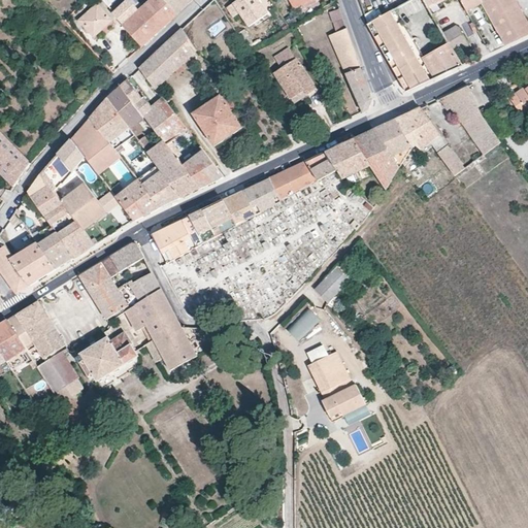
[(164,0),(151,0),(139,10),(137,12),(132,18),(125,24),(124,25),(142,46),(178,14),(164,0)]
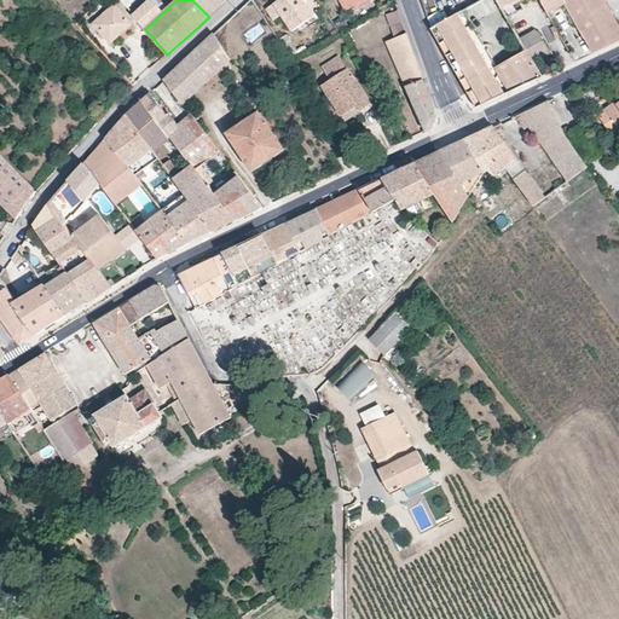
[(224,0),(192,0),(209,17),(226,1),(224,0)]
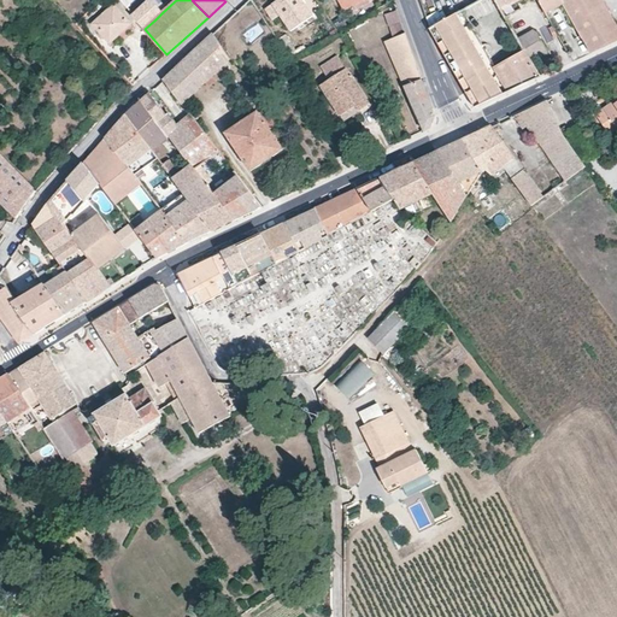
[(301,0),(286,0),(285,1),(283,0),(278,0),(265,10),(272,19),(280,15),(291,30),(312,16),(301,0)]
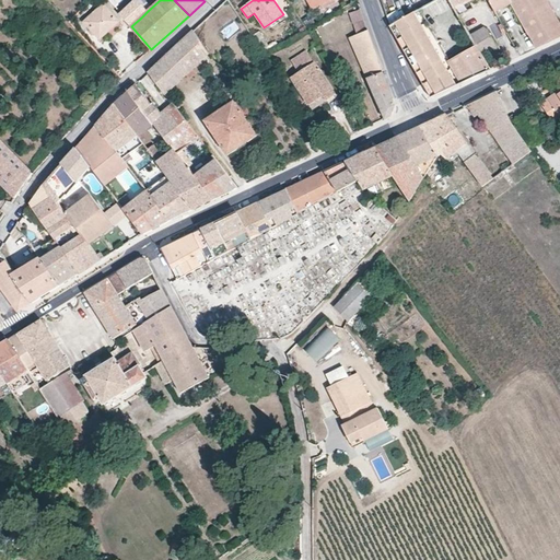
[(306,0),(313,10),(318,7),(321,11),(336,2),(335,0),(306,0)]
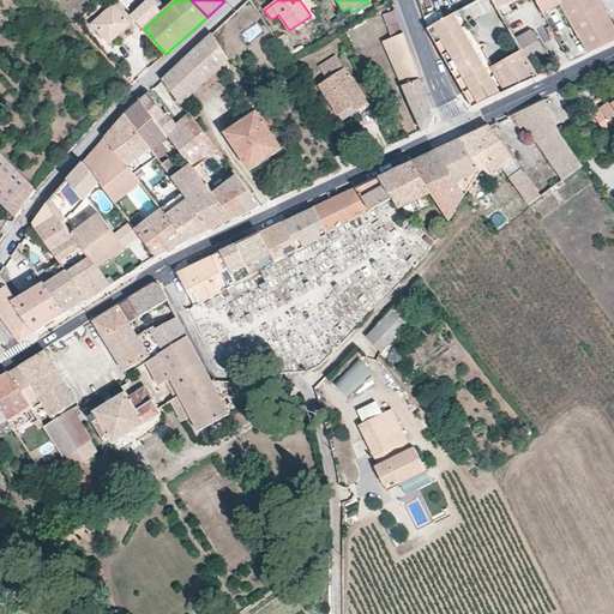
[(561,2),(559,0),(535,0),(542,12),(553,6),(553,7),(561,2)]
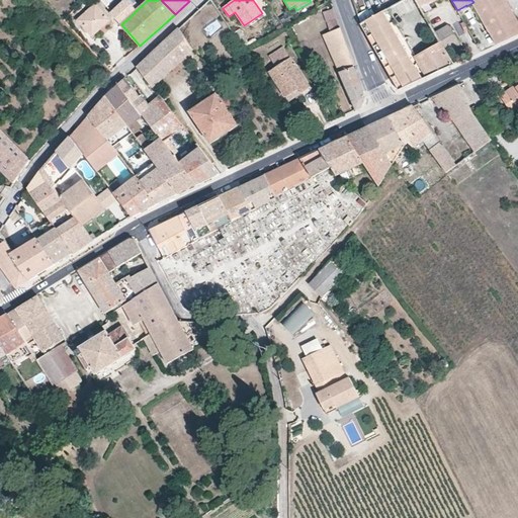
[(517,33),(517,20),(506,0),(471,0),(473,2),(497,44),(517,33)]
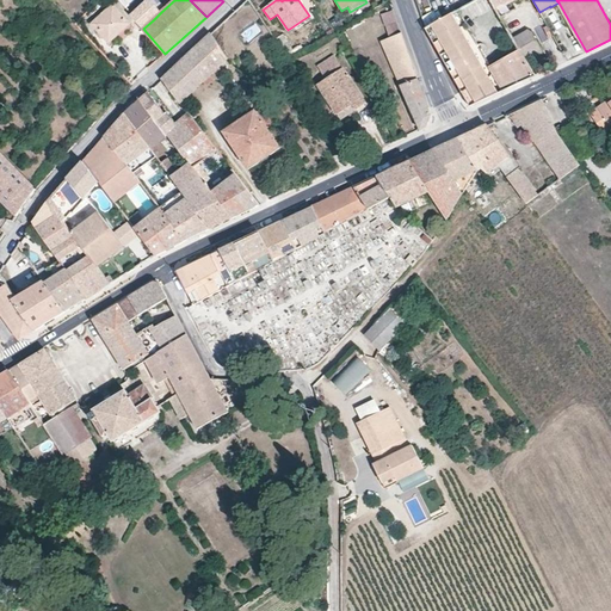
[(149,4),(147,1),(133,13),(144,28),(153,20),(159,14),(149,4)]
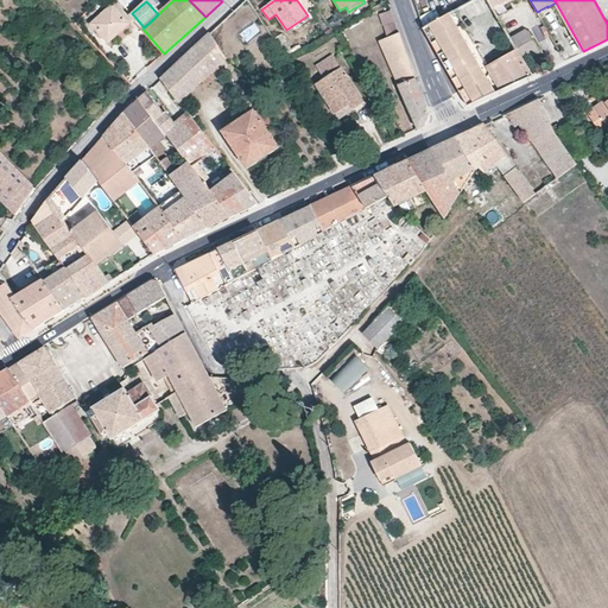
[(160,12),(151,1),(149,4),(158,14),(160,12)]
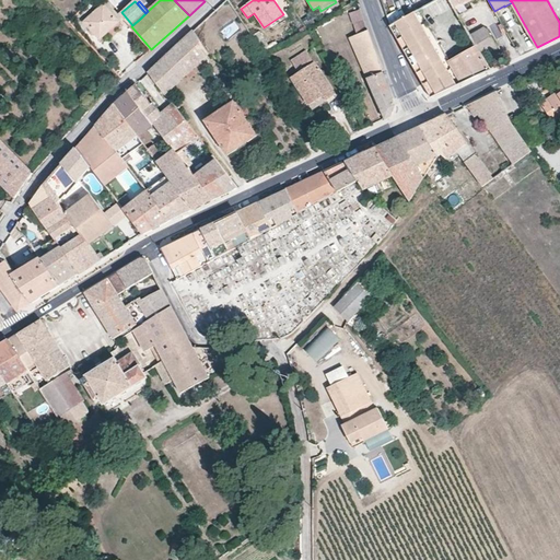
[(119,22),(103,4),(84,22),(100,39),(119,22)]
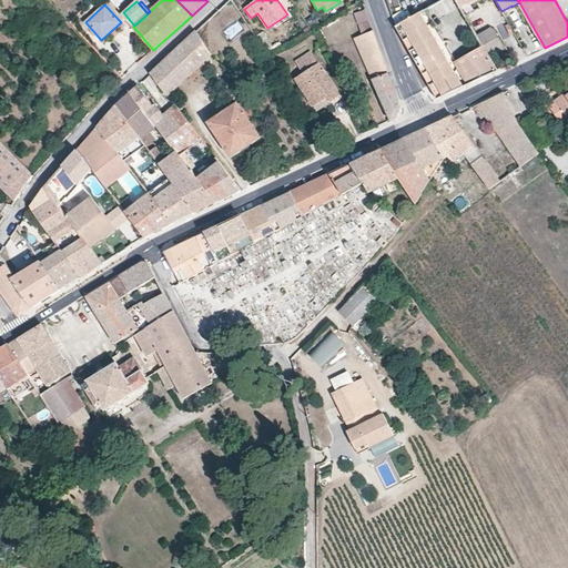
[(489,56),(484,46),(456,61),(426,9),(396,27),(437,100),(498,70),(489,56)]
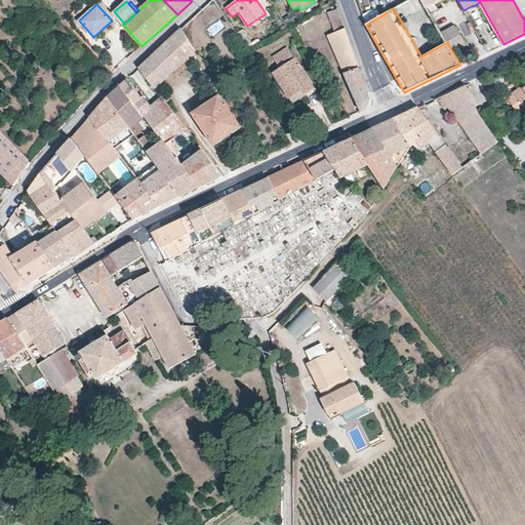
[(332,23),(342,19),(338,9),(328,12),(332,23)]
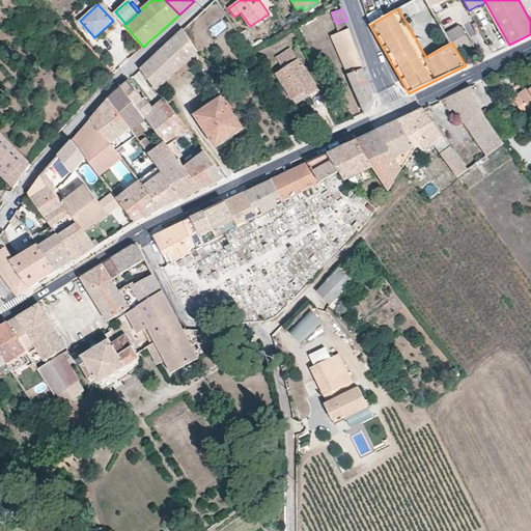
[(126,24),(115,11),(113,14),(124,25),(126,24)]
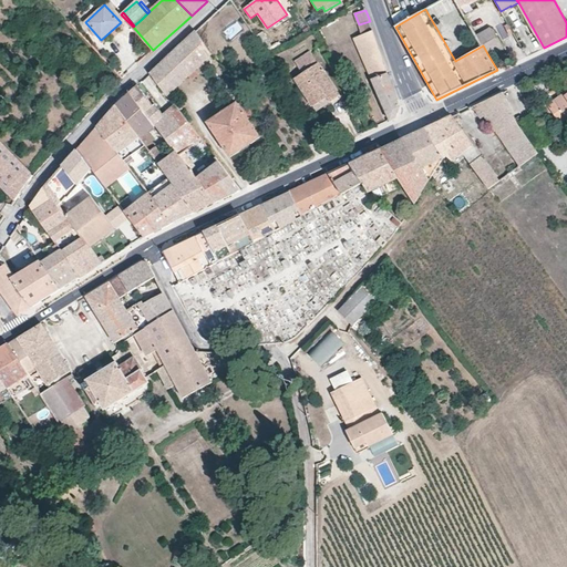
[(514,33),(508,23),(505,26),(511,35),(514,33)]
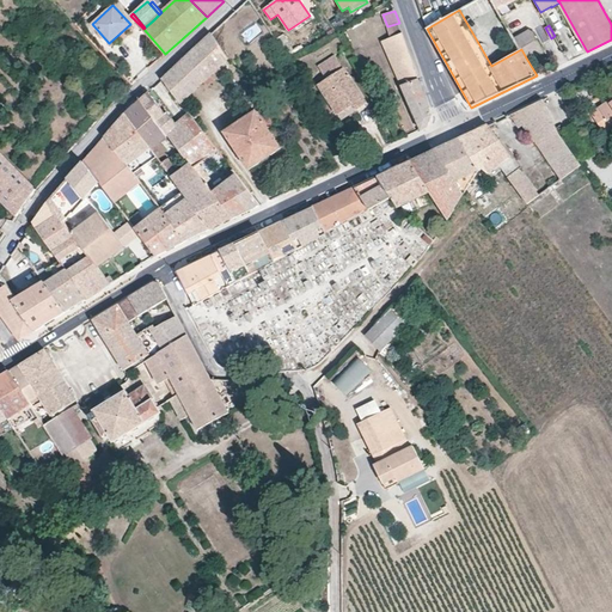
[(432,116),(401,26),(387,30),(391,38),(383,42),(422,130),(428,128),(432,116)]
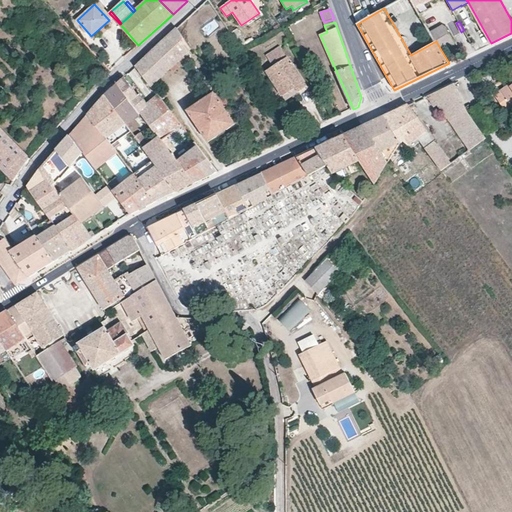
[(455,41),(447,27),(442,25),(431,31),(441,50),(455,41)]
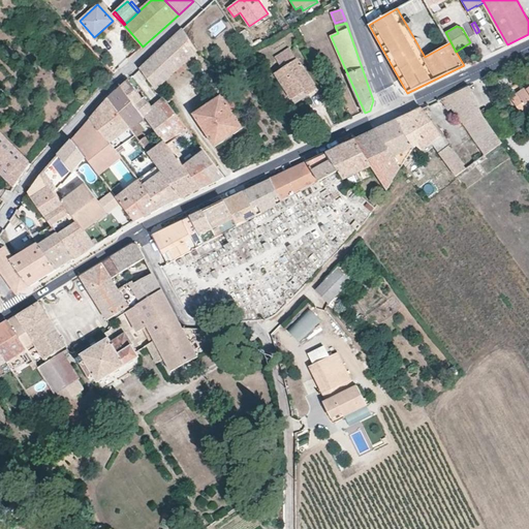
[(250,51),(257,47),(254,41),(245,28),(238,32),(250,51)]
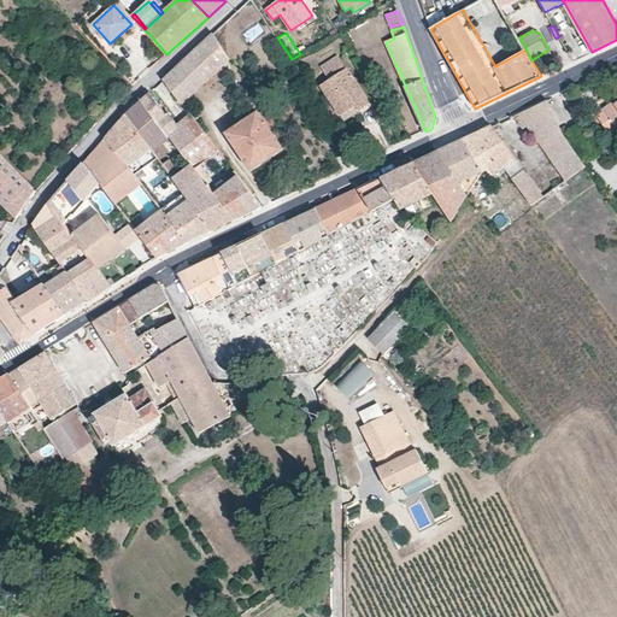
[(212,76),(230,59),(213,34),(164,81),(182,105),(205,82),(210,87),(217,80),(212,76)]
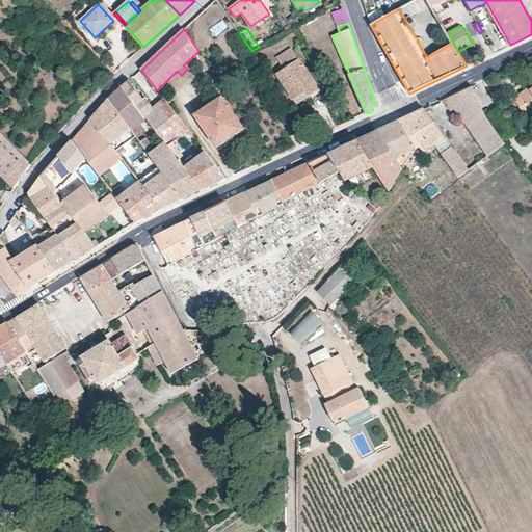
[(497,32),(489,36),(495,47),(502,44),(497,32)]
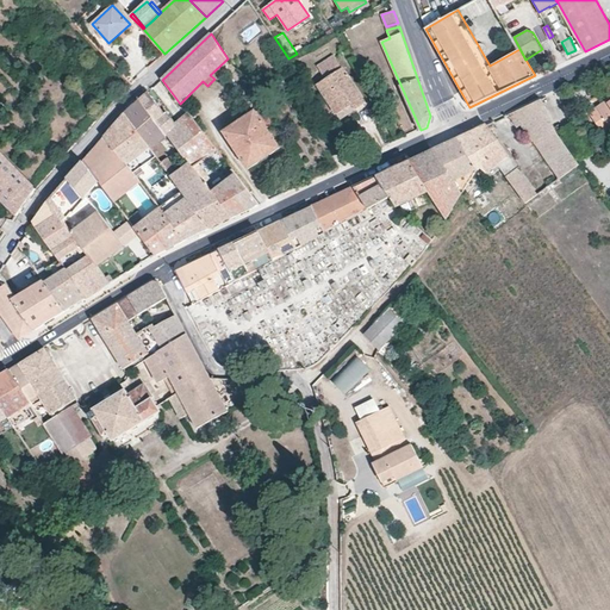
[(300,42),(293,48),(297,54),(305,48),(300,42)]
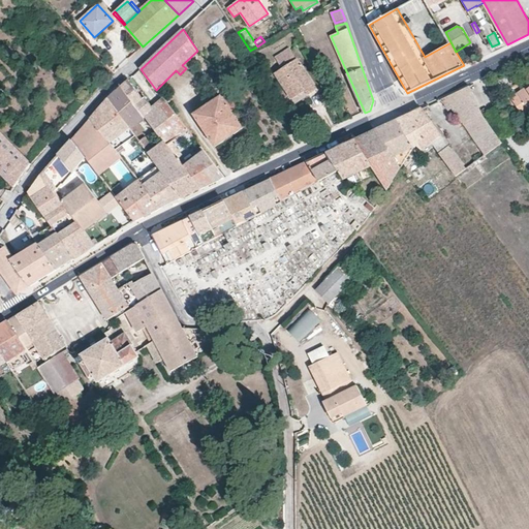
[(316,89),(289,48),(274,57),(282,68),(275,73),(292,99),(305,90),(308,95),(316,89)]
